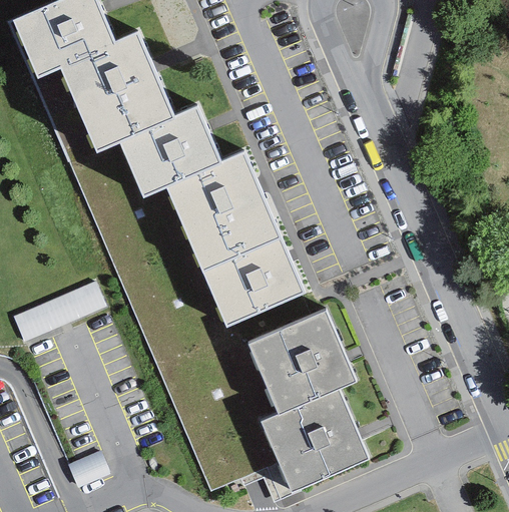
[(59,66),(116,41),(97,0),(56,0),(12,18),(37,76),(59,66)]
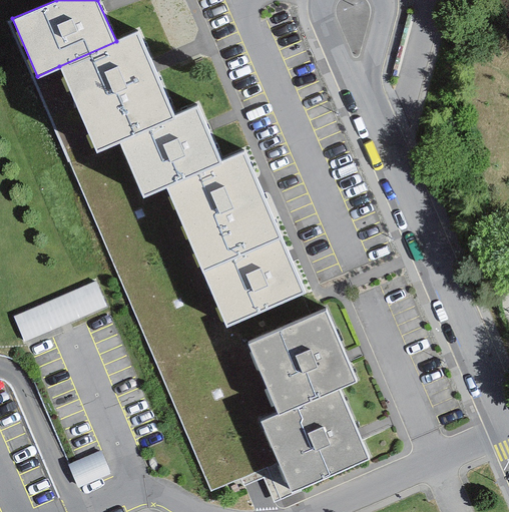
[(116,41),(59,66),(96,153),(118,144),(177,119),(140,31),(116,41)]
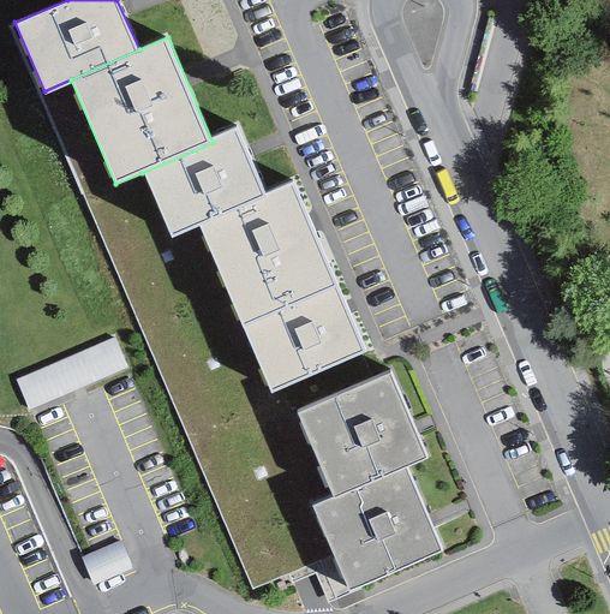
[(213,143),(142,173),(169,237),(197,225),(264,196),(238,132),(213,143)]
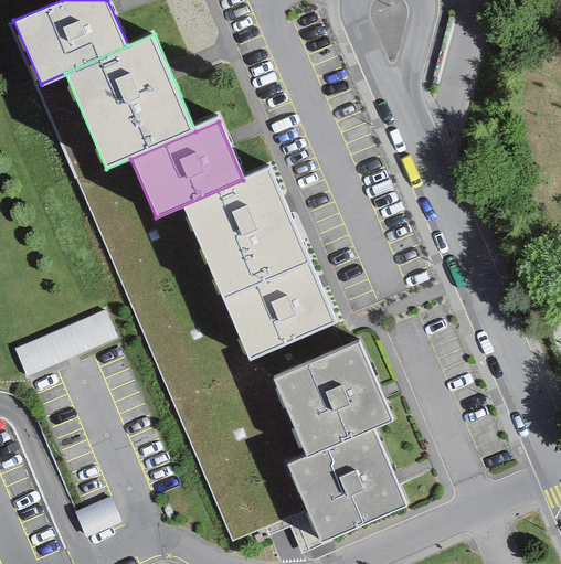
[(266,170),(243,180),(181,206),(223,308),(304,274),(309,272),(266,170)]
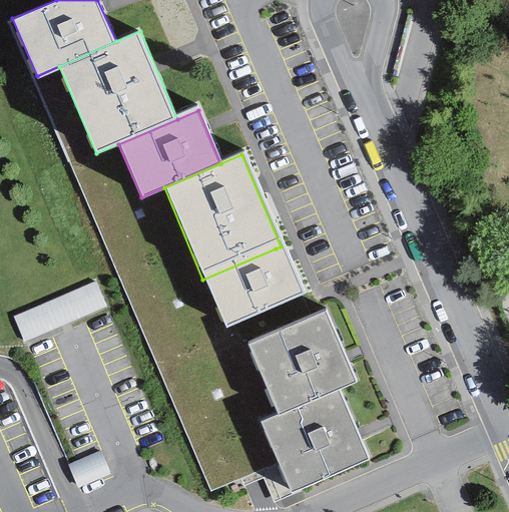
[(296,296),(276,248),(202,280),(222,326),(296,296)]
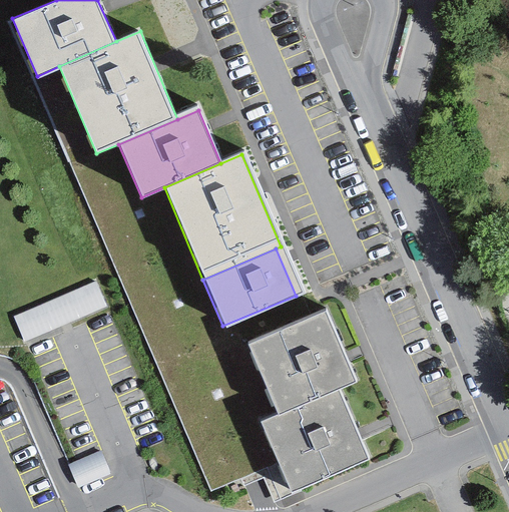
[(107,307),(95,281),(12,317),(23,343),(107,307)]
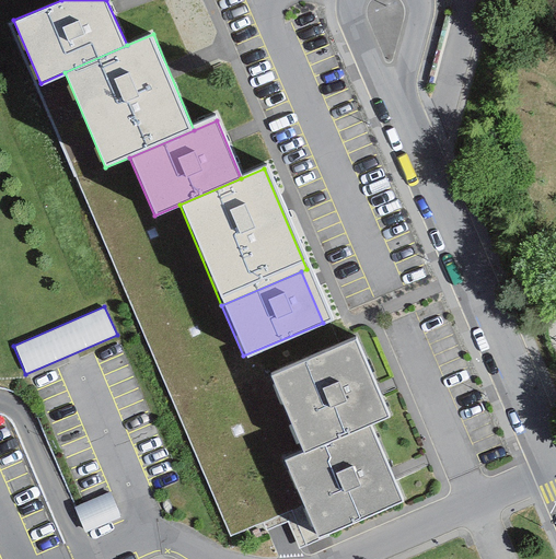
[(303,451),(366,424),(390,415),(356,335),(269,373),(303,451)]
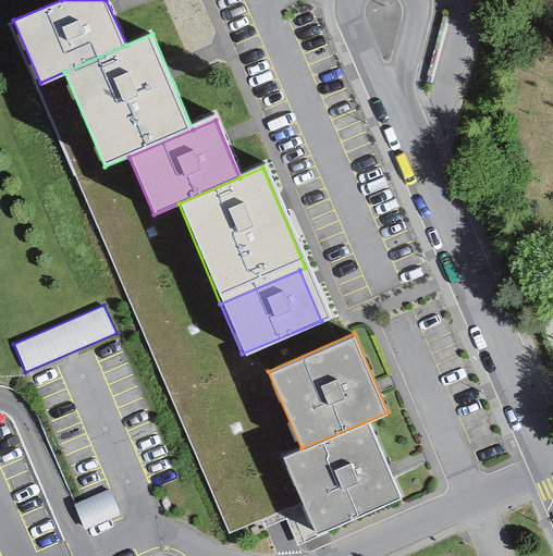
[(364,422),(302,448),(279,458),(314,535),(397,498),(364,422)]
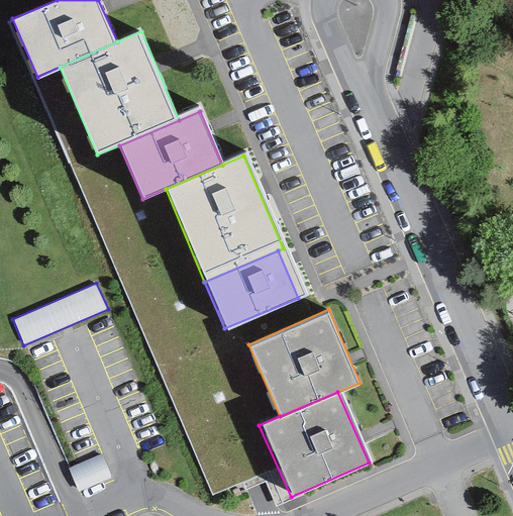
[(113,478),(102,452),(69,468),(80,492),(113,478)]
